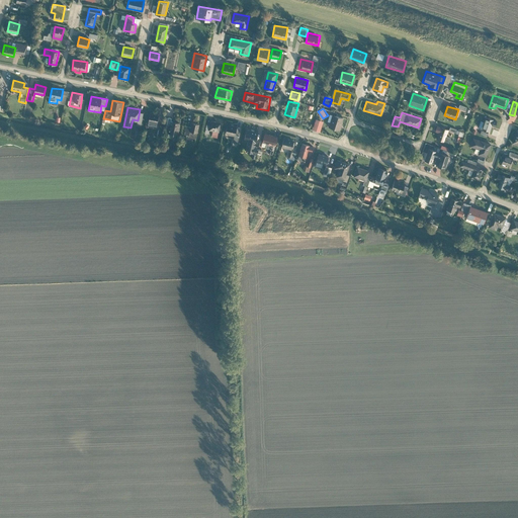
[(158,115),(148,113),(144,132),(155,134),(158,115)]
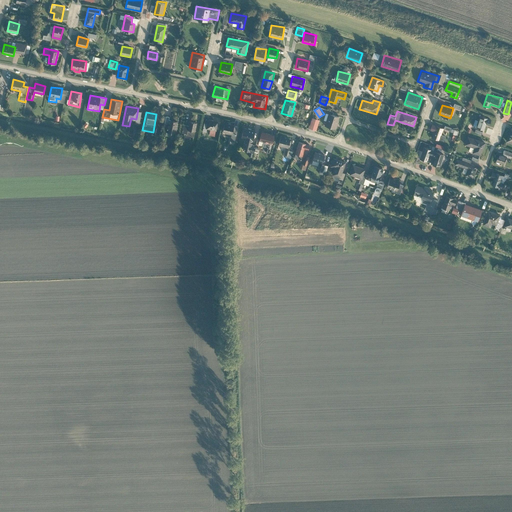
[(335,129),(340,116),(328,112),(324,125),(335,129)]
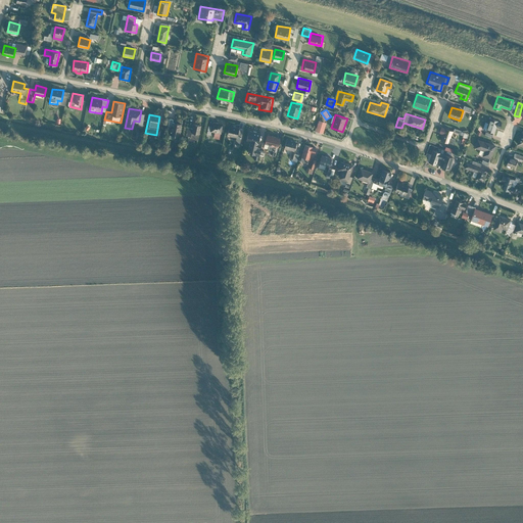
[(485,129),(493,132),(495,127),(500,128),(502,121),(489,116),(485,129)]
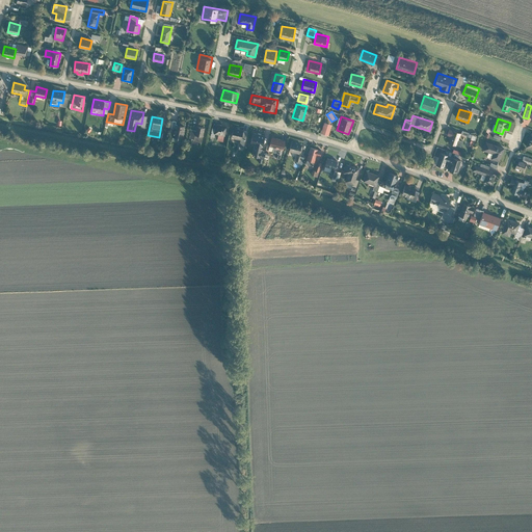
[(329,134),(333,124),(325,121),(321,132),(329,134)]
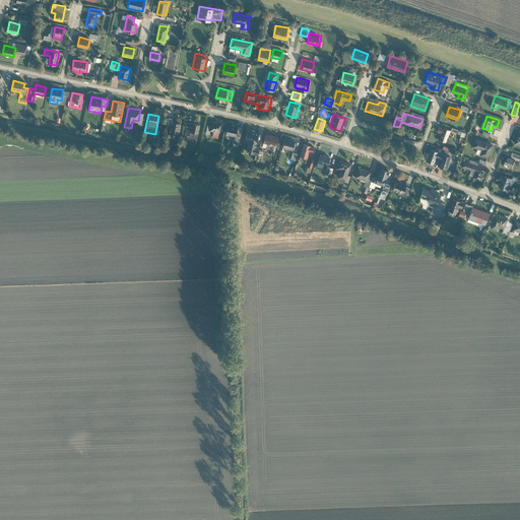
[(179,122),(171,120),(168,134),(177,136),(179,122)]
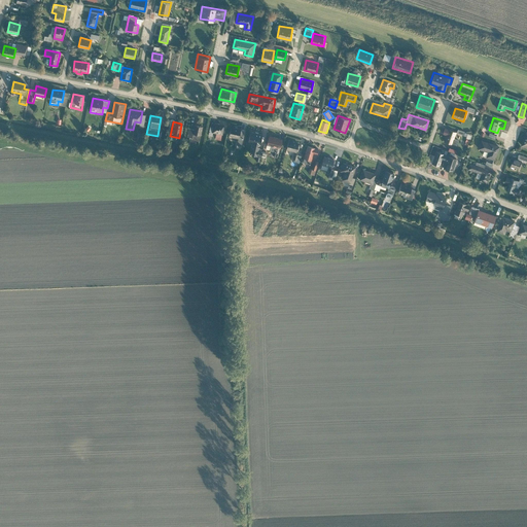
[(211,121),(209,132),(223,134),(224,124),(211,121)]
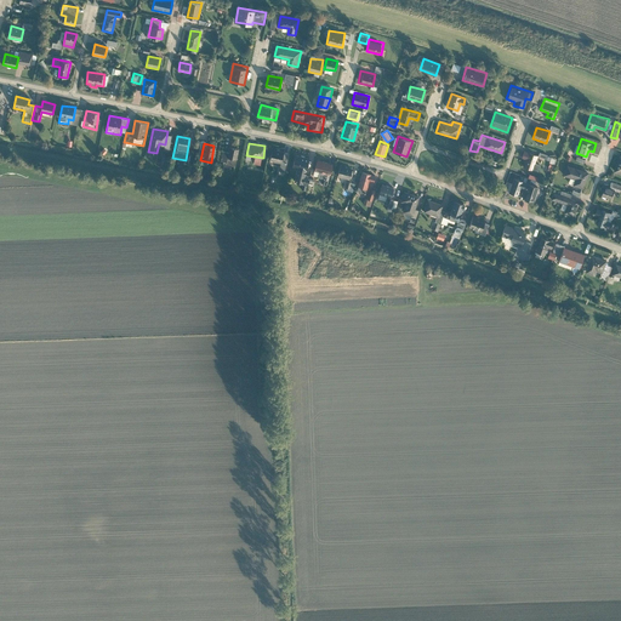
[(222,151),(220,160),(227,161),(227,158),(237,159),(239,147),(229,146),(228,152),(222,151)]
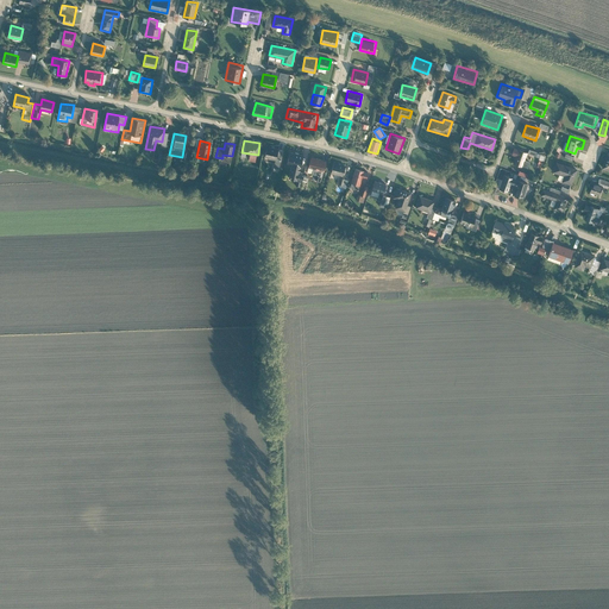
[(283,150),(268,146),(265,157),(274,159),(272,169),(280,170),(283,150)]
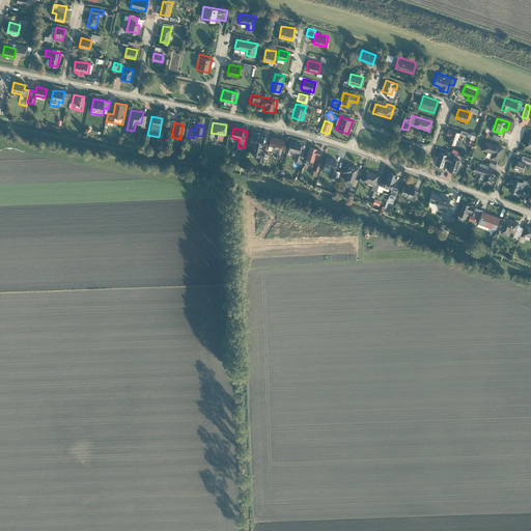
[(459,133),(448,128),(446,135),(450,136),(448,142),(455,145),(459,135),(474,140),(476,135),(460,129),(459,133)]
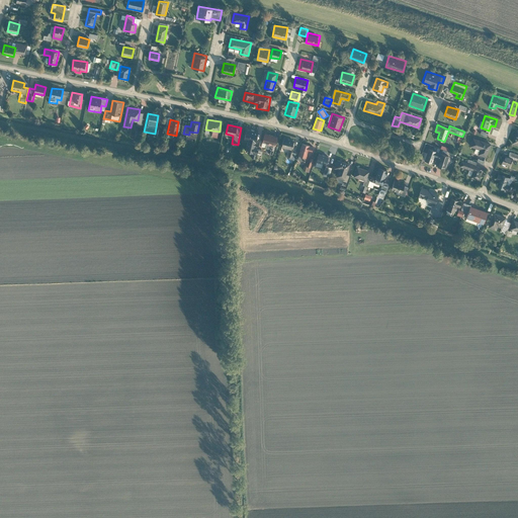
[(258,132),(246,128),(243,139),(247,140),(244,151),(256,154),(258,146),(254,145),(258,132)]
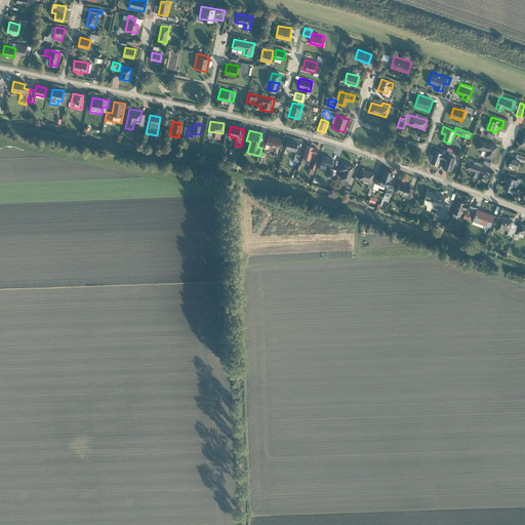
[(281,137),(268,134),(265,146),(279,150),(281,137)]
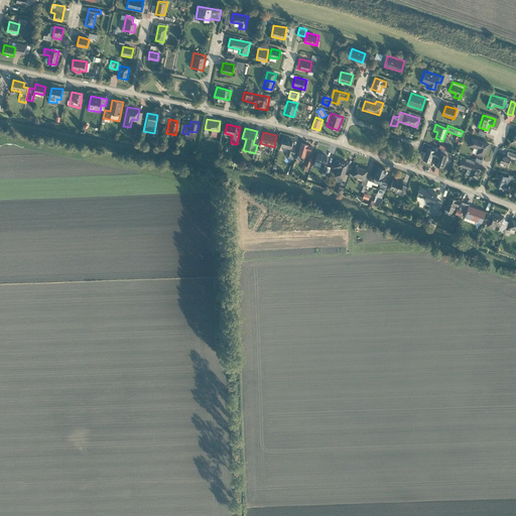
[(477,153),(485,156),(489,142),(471,136),(468,145),(478,148),(477,153)]
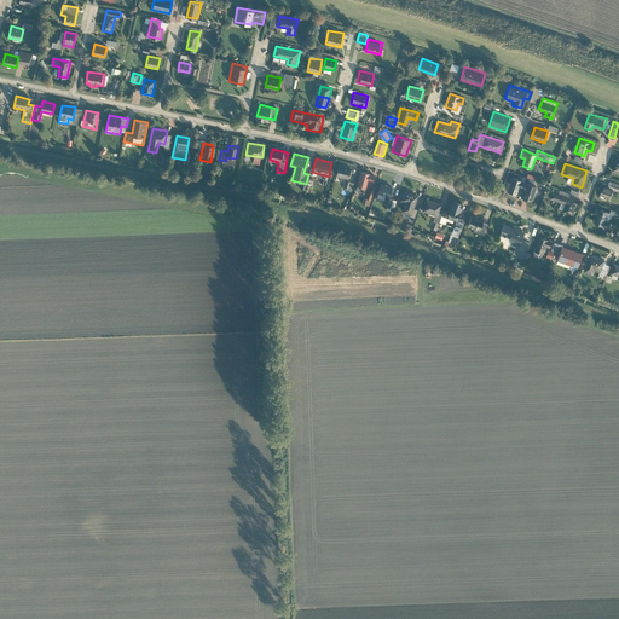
[(351,168),(340,166),(337,175),(346,178),(343,185),(350,186),(351,179),(348,179),(351,168)]
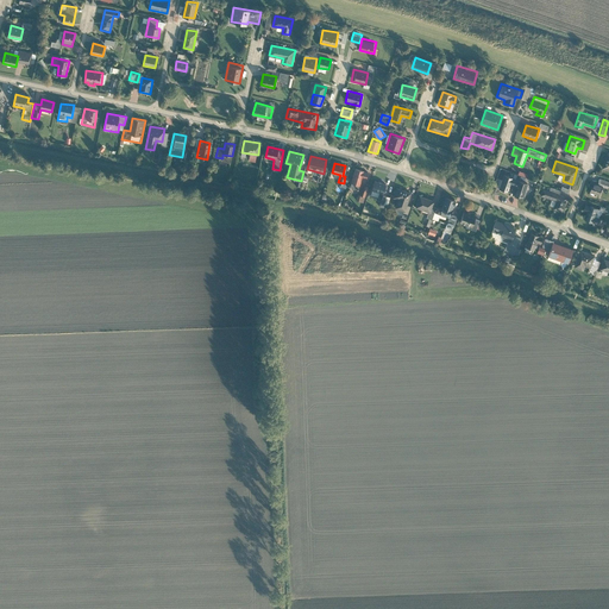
[(368,171),(356,168),(352,183),(359,186),(356,200),(364,202),(369,184),(360,183),(363,177),(365,179),(368,171)]
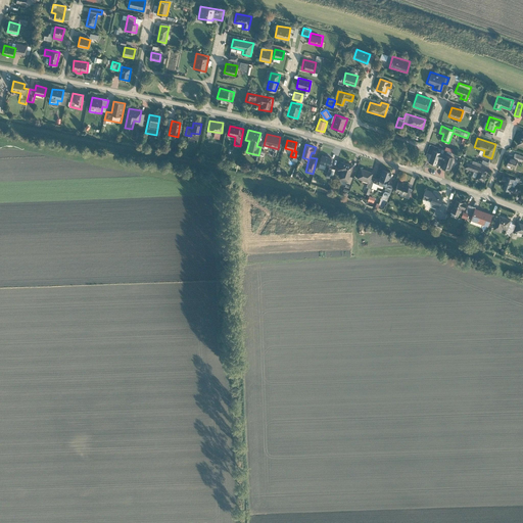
[(453,157),(433,150),(429,162),(437,164),(438,159),(442,160),(440,167),(449,170),(453,161),(457,162),(460,155),(454,153),(453,157)]
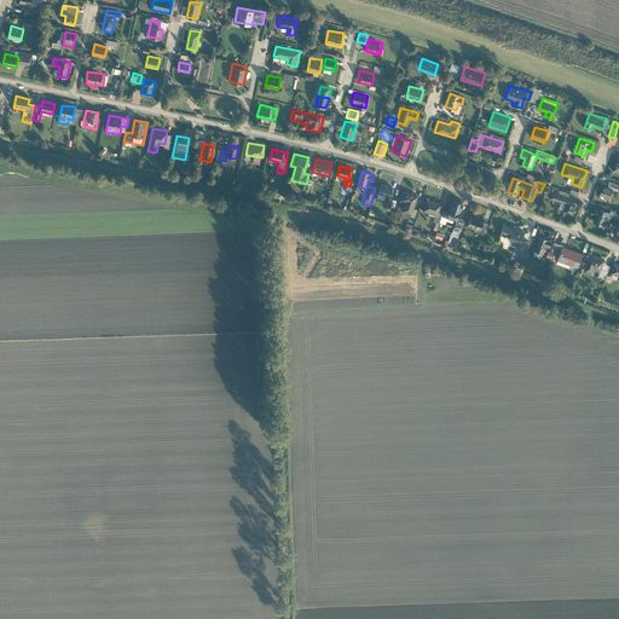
[(618,190),(618,184),(609,181),(608,187),(603,185),(599,196),(609,200),(613,189),(618,190)]
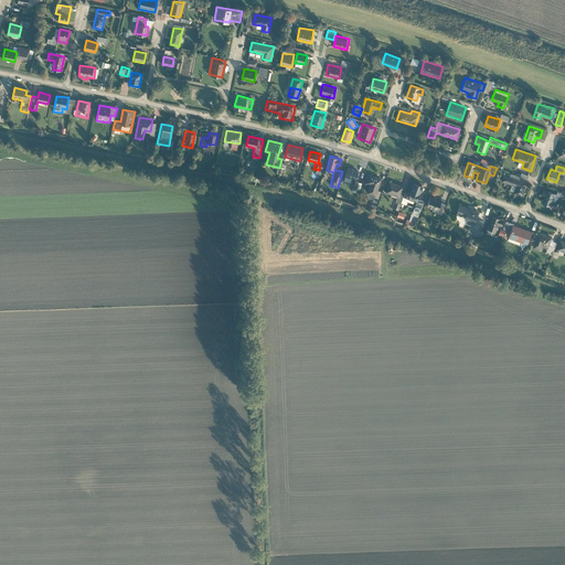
[(358,169),(348,167),(344,177),(355,179),(358,169)]
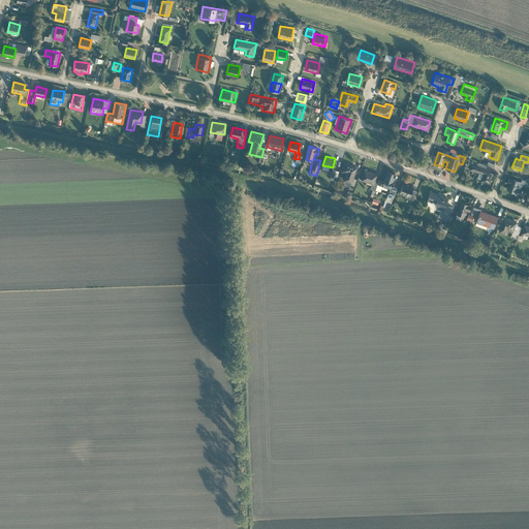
[(356,166),(344,162),(341,172),(346,173),(343,182),(350,184),(356,166)]
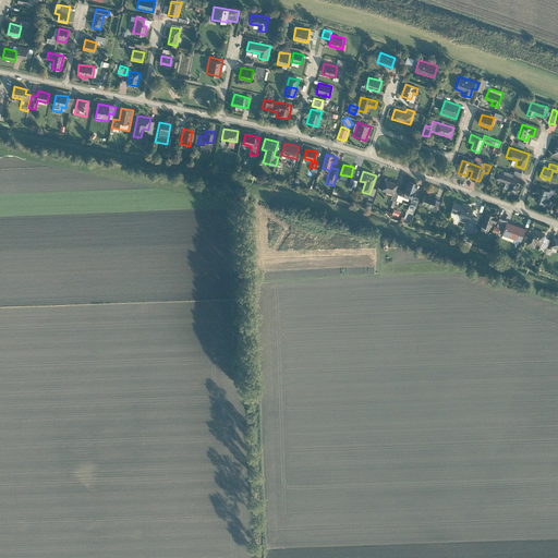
[(497,172),(495,179),(508,183),(506,191),(514,194),(520,180),(497,172)]
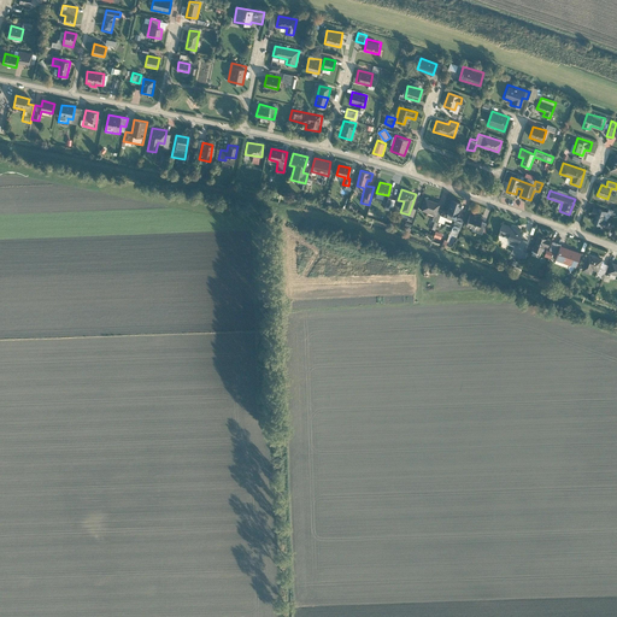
[(441,201),(424,198),(421,211),(438,215),(441,201)]
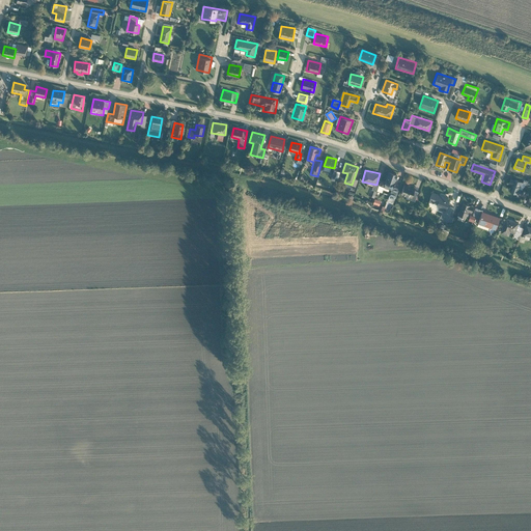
[(397,174),(389,171),(383,188),(390,190),(387,198),(394,201),(399,188),(393,186),(397,174)]
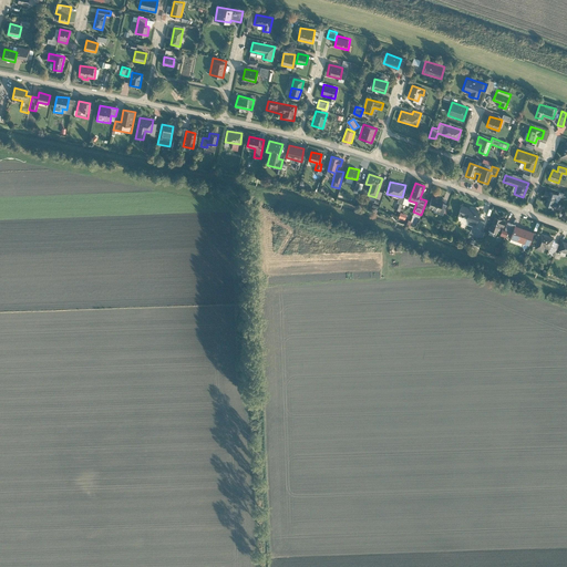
[(546,188),(544,196),(546,197),(544,203),(562,209),(564,205),(555,202),(558,193),(546,188)]
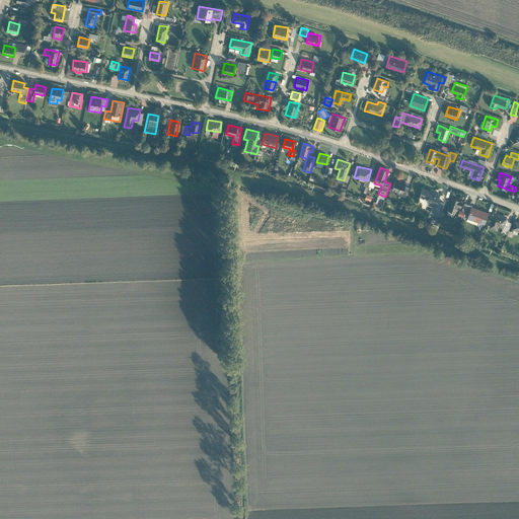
[(406,183),(395,179),(391,191),(402,195),(406,183)]
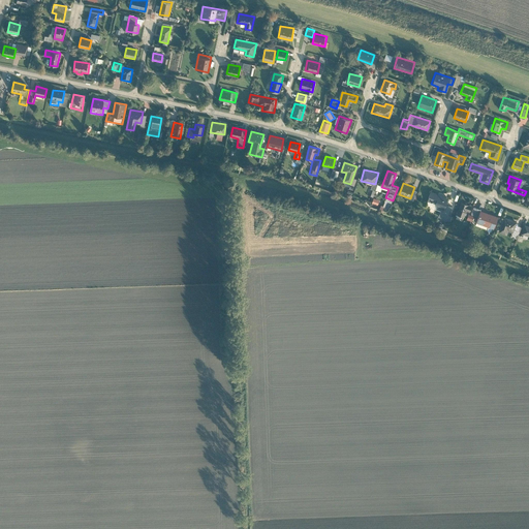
[(448,196),(430,190),(427,199),(438,204),(436,209),(443,211),(448,196)]
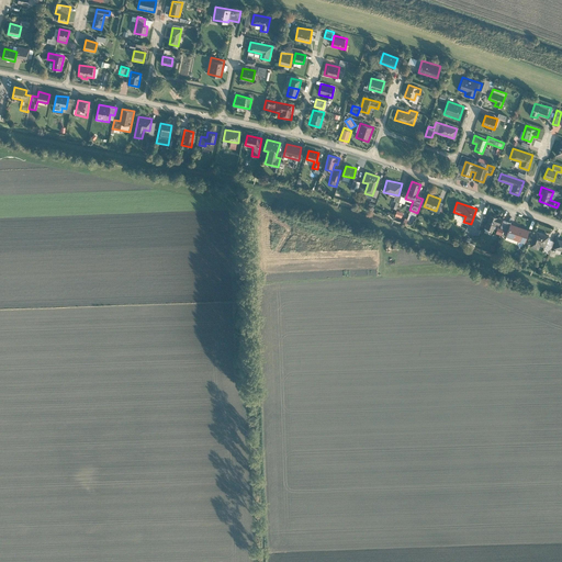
[(502,218),(490,215),(486,227),(493,229),(494,225),(499,226),(502,218)]
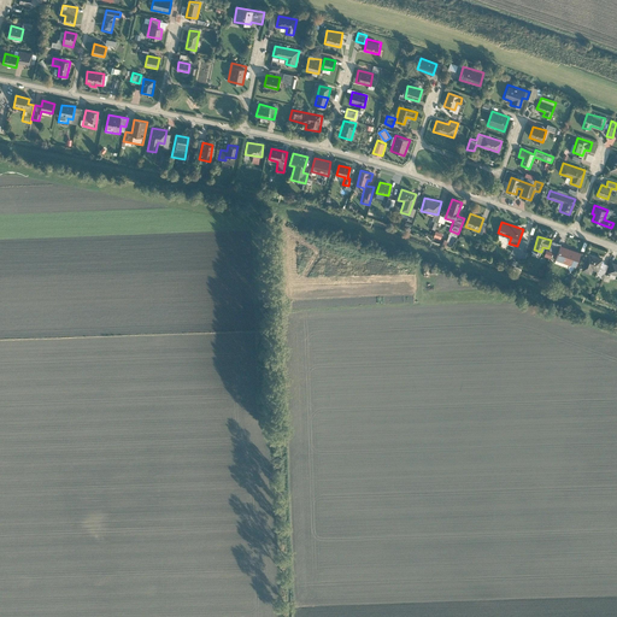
[(547,257),(557,260),(562,246),(553,242),(547,257)]
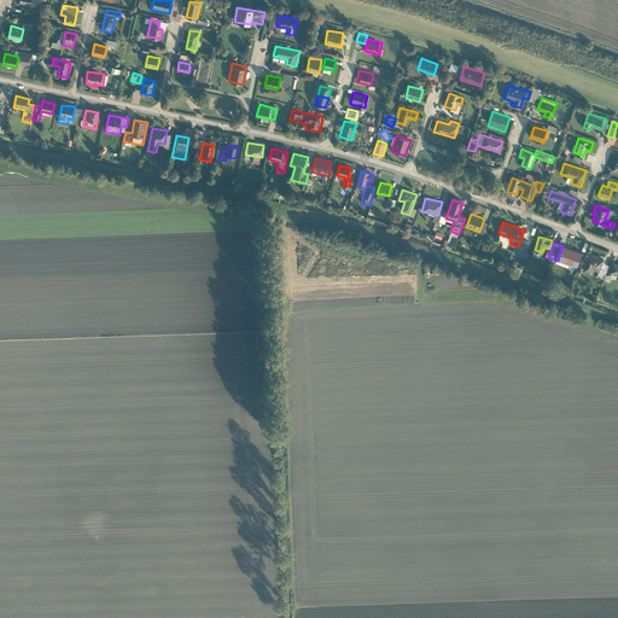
[(563,246),(558,261),(577,268),(582,254),(563,246)]
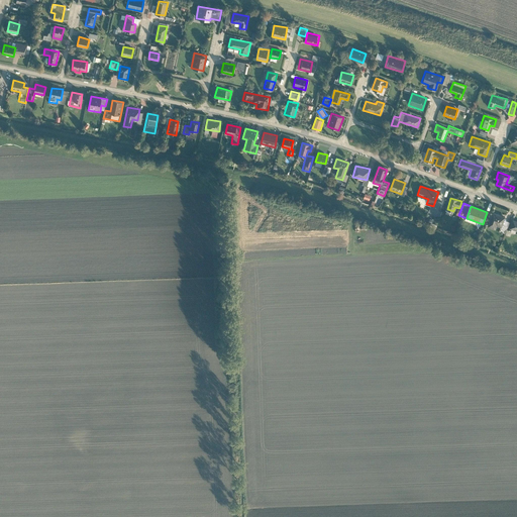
[(506,217),(493,212),(489,226),(495,228),(496,225),(503,227),(506,217)]
